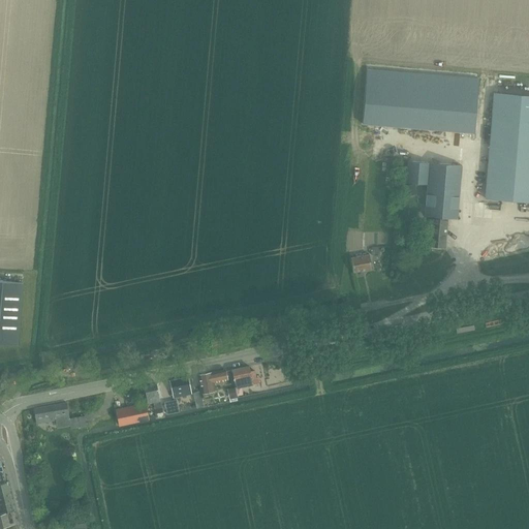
[(414,86),(411,129),(474,133),(478,91),(414,86)]
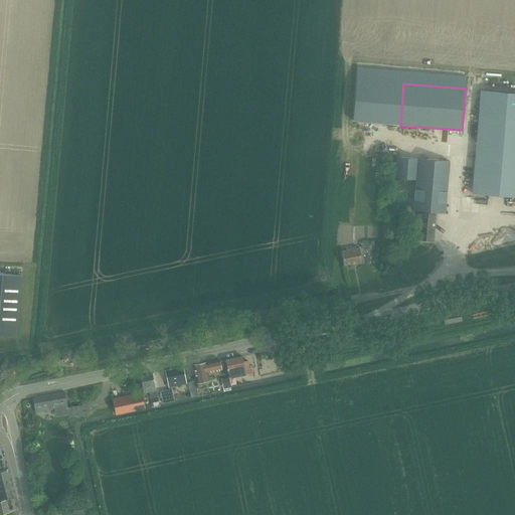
[(514,93),(482,91),(481,91),(472,193),(514,196),(514,93)]
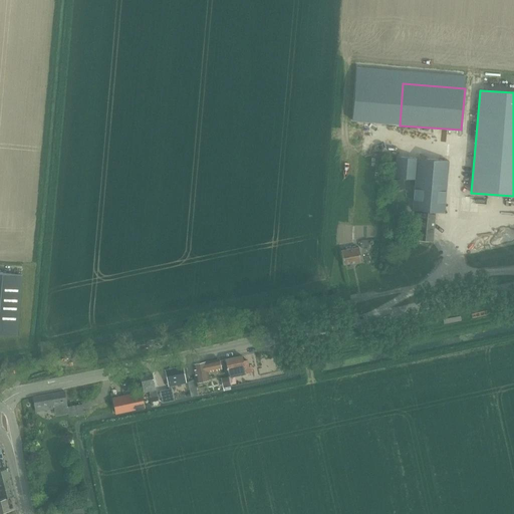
[(394,156),(392,179),(416,181),(413,210),(418,210),(417,223),(419,223),(418,239),(433,241),(435,212),(443,213),(448,160),(394,156)]
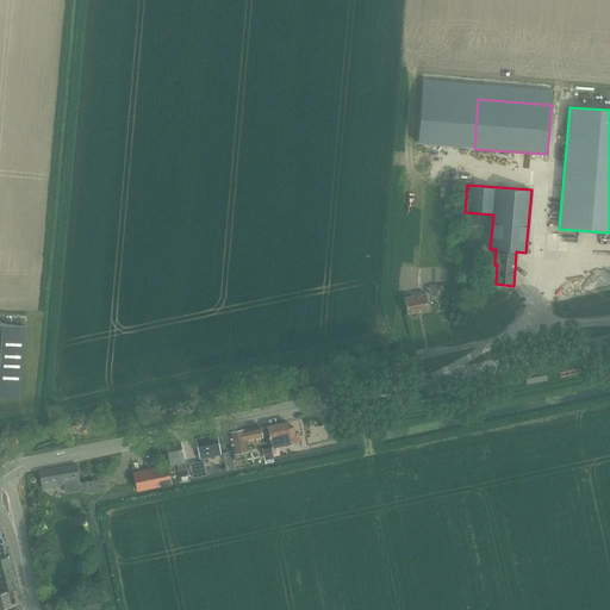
[(424,293),(404,298),(409,315),(428,310),(424,293)]
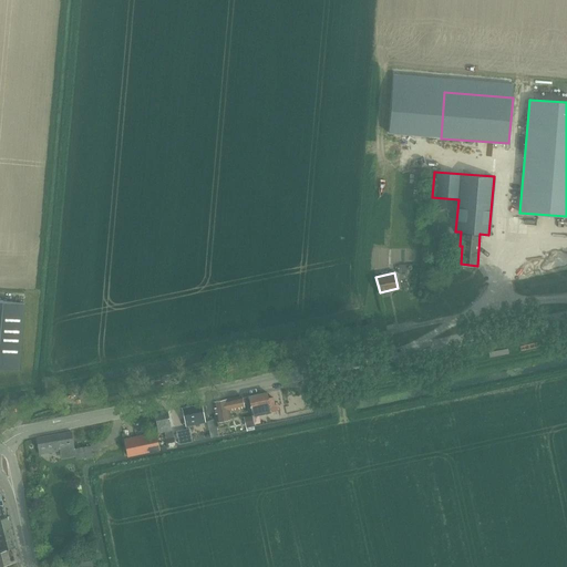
[(0,367),(20,368),(23,301),(0,299),(0,367)]
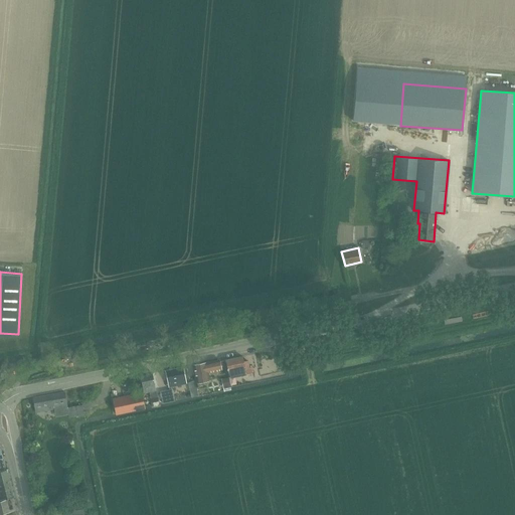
[(229,377),(245,373),(253,372),(252,367),(248,367),(247,361),(243,362),(242,356),(226,360),(229,377)]
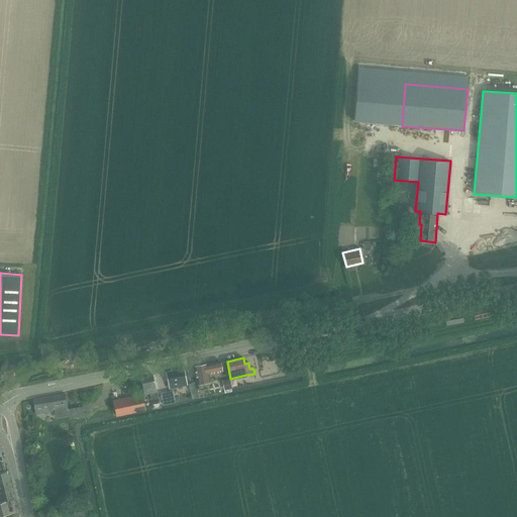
[(208,389),(206,382),(205,379),(209,378),(208,372),(221,369),(220,362),(207,365),(206,364),(194,367),(199,391),(208,389)]
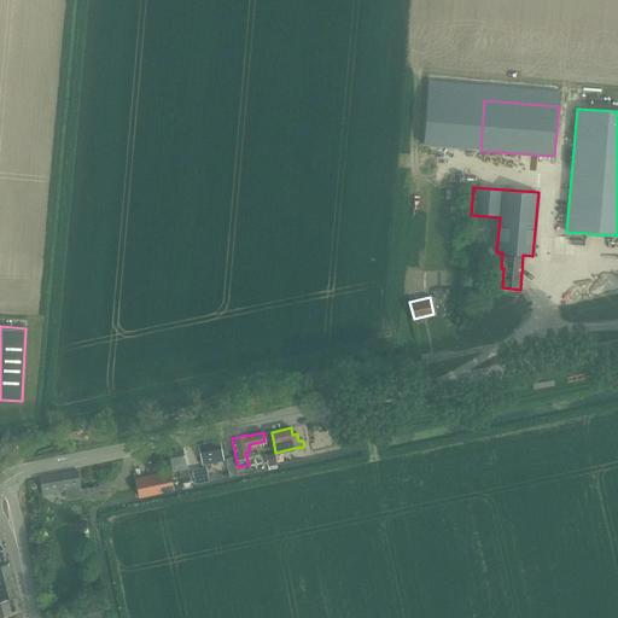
[(338,436),(339,445),(355,443),(354,433),(338,436)]
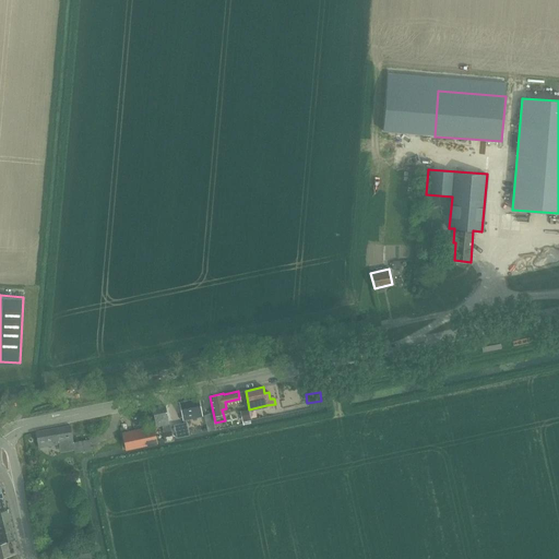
[(199,399),(179,403),(181,414),(170,417),(171,426),(173,426),(174,431),(180,430),(180,433),(186,432),(183,420),(202,417),(199,399)]
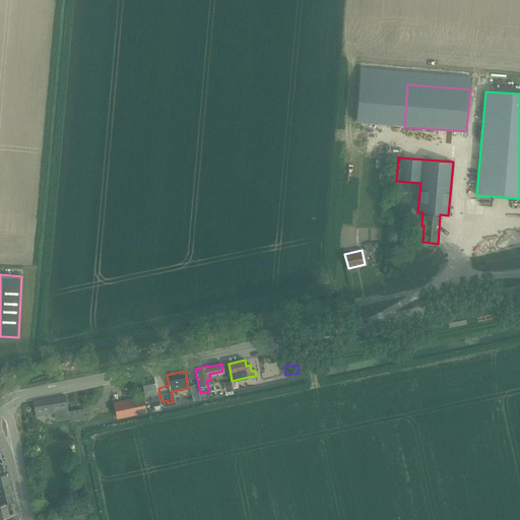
[(150,396),(152,402),(151,402),(153,411),(160,409),(158,400),(158,401),(153,378),(141,380),(145,397),(150,396)]
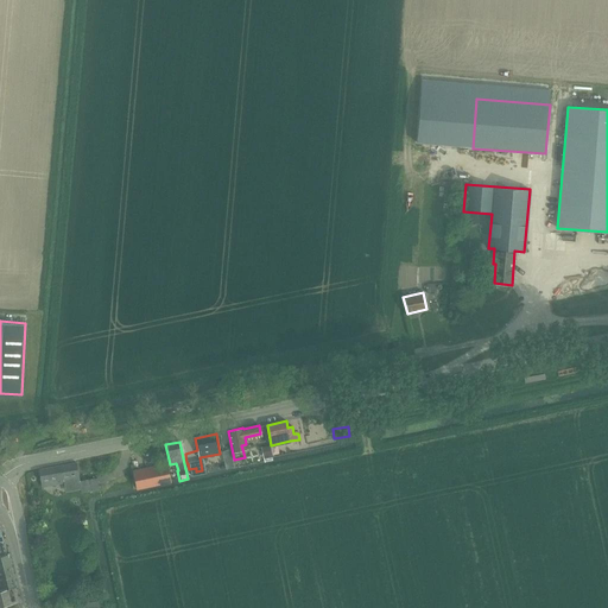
[(270,447),(261,448),(263,456),(264,461),(265,463),(273,461),(272,458),(272,454),(270,447)]
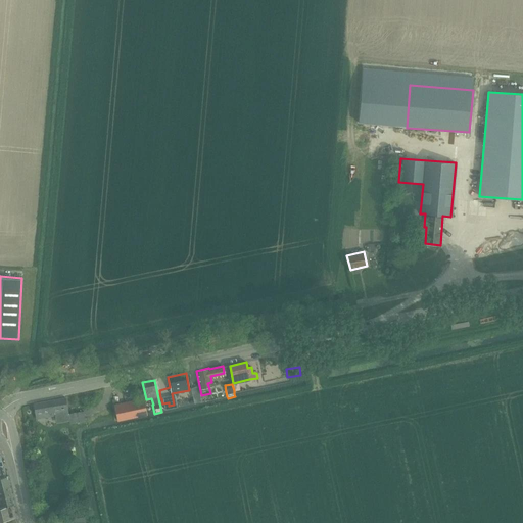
[(68,414),(65,398),(34,405),(36,420),(68,414)]
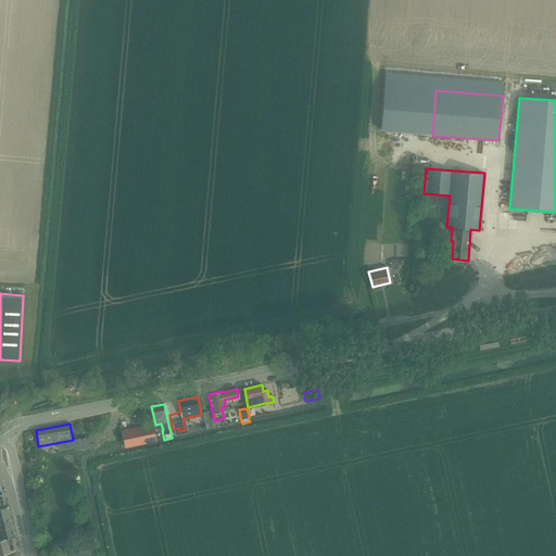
[(122,431),(125,447),(156,441),(152,425),(122,431)]
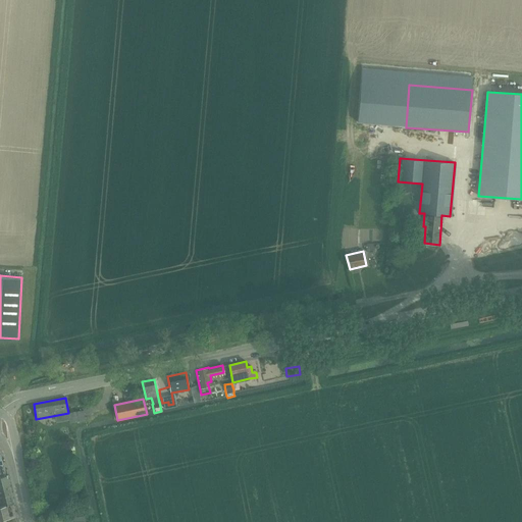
[(84,410),(67,414),(69,423),(86,420),(84,410)]
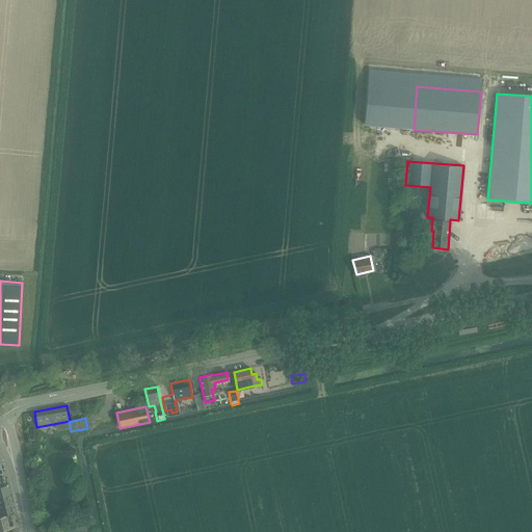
[(0,516),(12,513),(15,513),(7,485),(5,485),(2,474),(3,474),(0,462),(0,461),(0,516)]
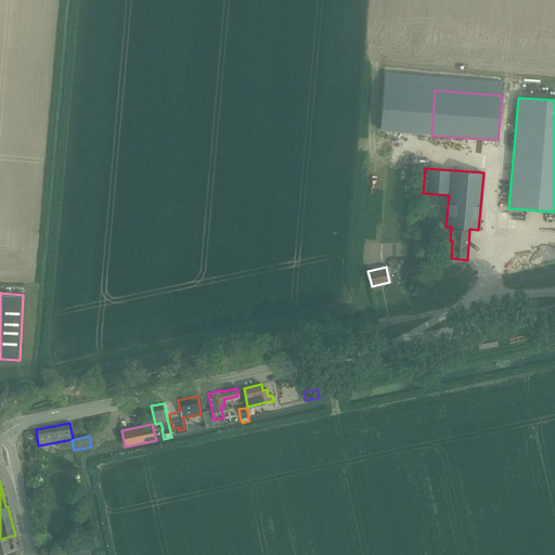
[(0,553),(8,552),(8,554),(17,554),(16,550),(13,536),(0,539),(0,553)]
